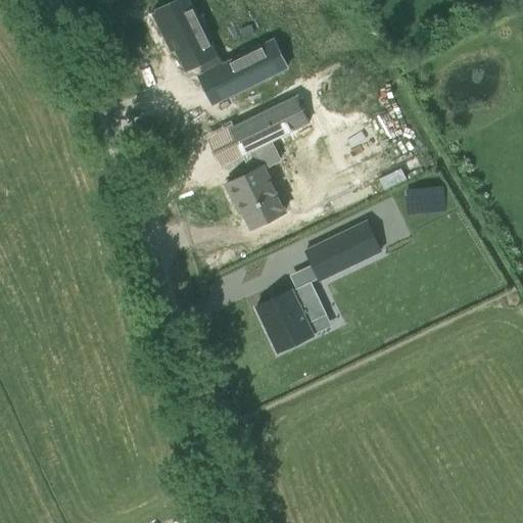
[(274,39),(224,62),(201,16),(199,17),(191,0),(170,0),(150,9),(163,35),(167,33),(185,69),(199,62),(204,74),(218,67),(231,93),(287,65),(274,39)]
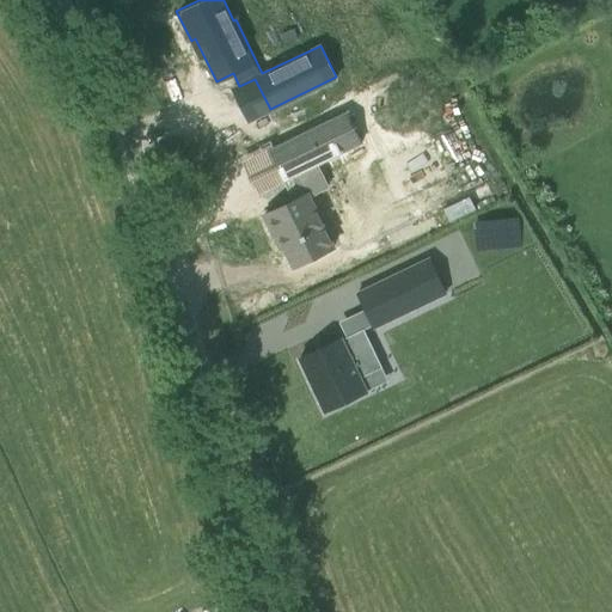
[(289,204),(259,219),(270,240),(275,238),(291,270),(329,251),(304,201),(324,191),(312,167),(357,146),(343,116),(265,154),(280,184),(288,179),(294,193),(286,197),(289,204)]
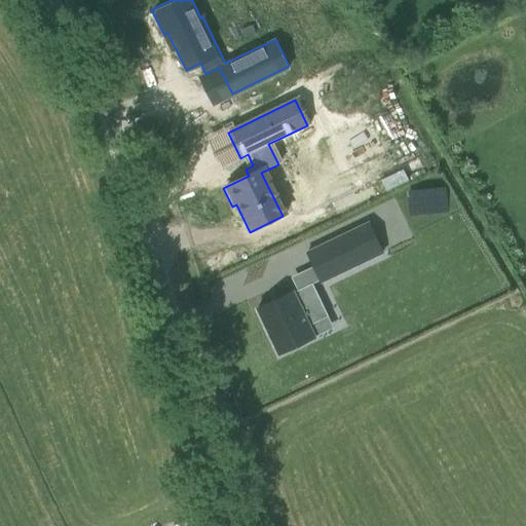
[(369,223),(307,253),(313,267),(320,280),(321,283),(383,253),(369,223)]
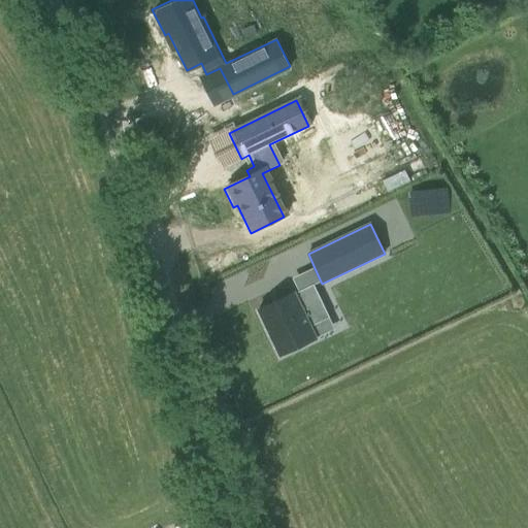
[(259,309),(281,356),(302,345),(315,339),(316,339),(316,338),(315,337),(310,327),(329,318),(314,285),(299,292),(294,294),(294,293),(259,309)]
